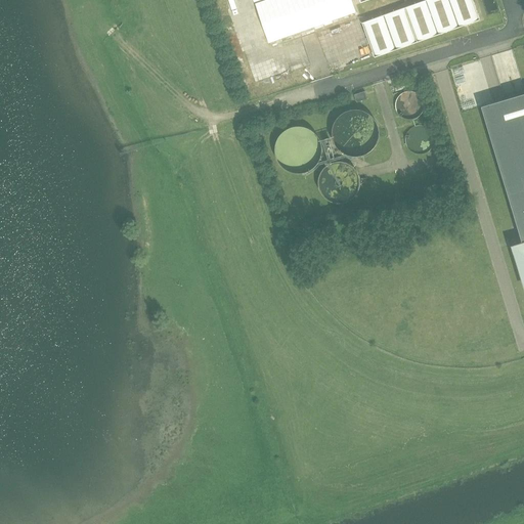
[(472,0),(425,0),(362,23),(375,57),(480,19),(472,0)]
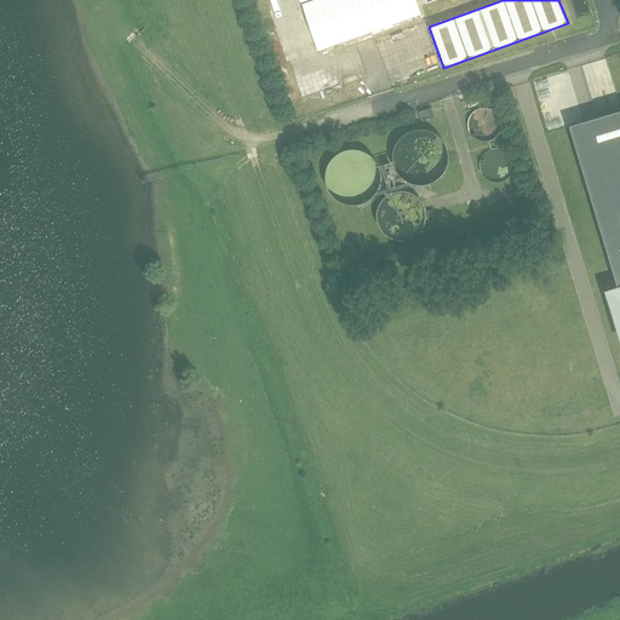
[(344,55),(351,85),(368,81),(360,51),(344,55)]
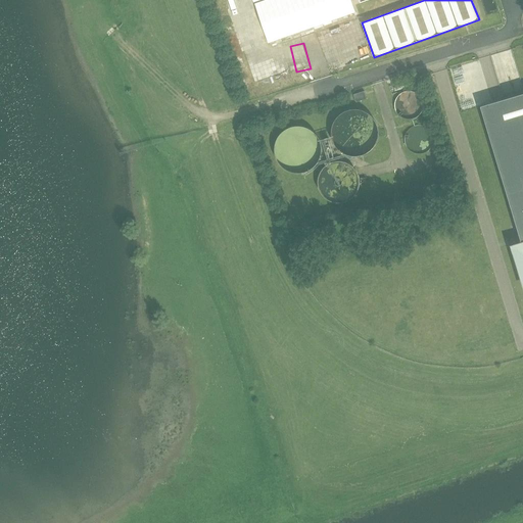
[(340,63),(341,70),(358,66),(358,65),(364,63),(363,57),(340,63)]
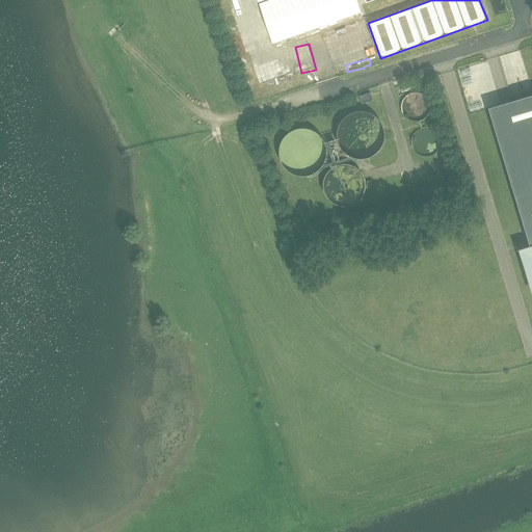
[(248,63),(264,96),(273,91),(258,59),(248,63)]
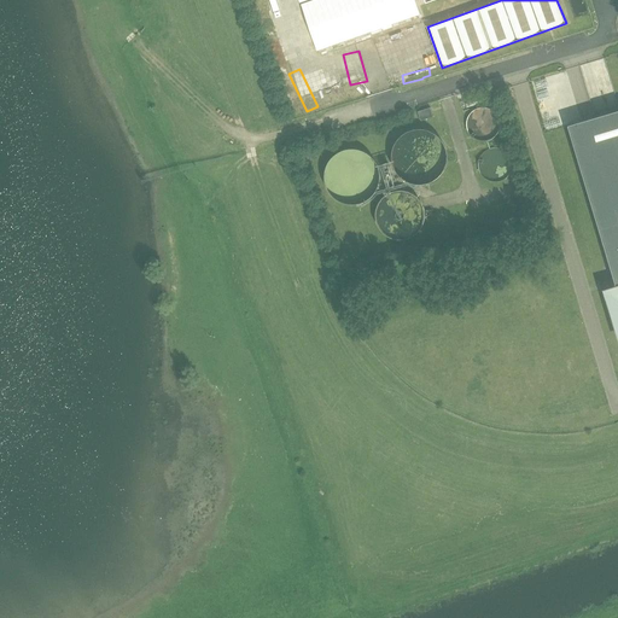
[(339,89),(318,94),(320,106),(342,100),(339,89)]
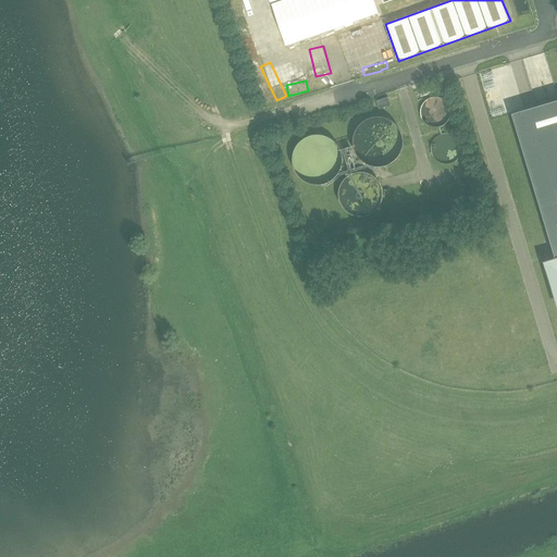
[(449,112),(449,110),(449,107),(449,104),(447,102),(446,100),(444,98),(441,96),(437,96),(434,95),(432,96),(429,97),(425,98),(424,100),(422,102),(421,104),(420,108),(420,110),(420,113),(421,116),(422,119),(424,121),(428,123),(430,124),(433,125),(436,125),(438,124),(442,124),(444,122),(446,120),(448,118),(449,115),(449,112)]
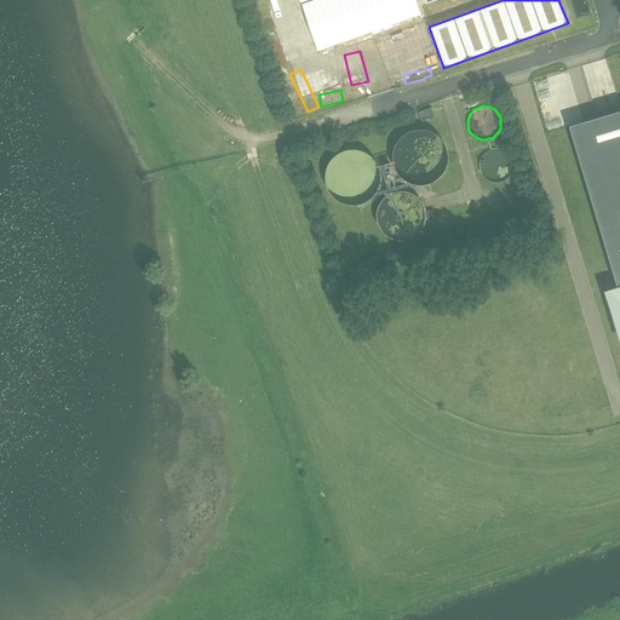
[(419,112),(423,121),(435,116),(432,108),(419,112)]
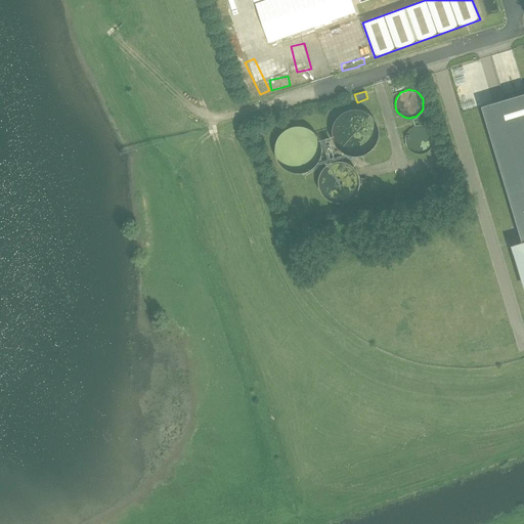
[(523,92),(481,105),(523,247),(518,249),(523,267),(523,92)]
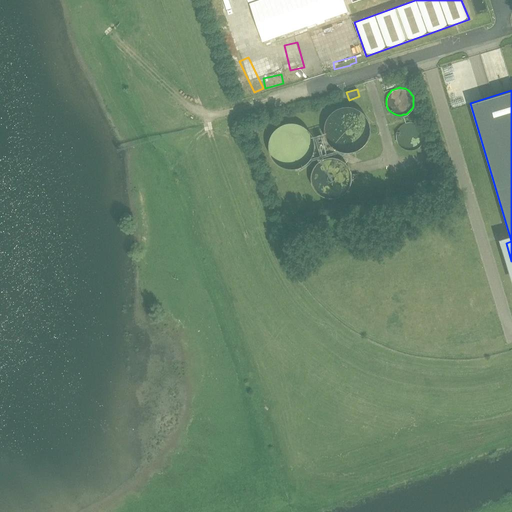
[(370,132),(370,128),(370,123),(368,118),(366,114),(363,111),(359,108),(355,106),(352,105),(346,105),(342,105),(337,107),(334,109),(330,112),(327,115),(325,119),(324,123),(324,129),(324,133),(325,137),(328,141),(331,145),(335,148),(339,149),(343,151),(348,151),(353,150),(357,149),(361,146),(364,143),(366,140),(368,136),(370,132)]
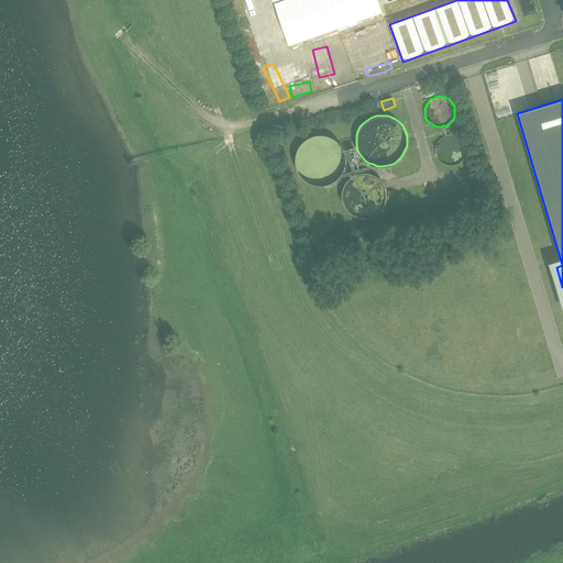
[(465,151),(466,147),(465,145),(465,142),(463,140),(462,136),(459,134),(456,133),(453,132),(450,132),(445,133),(443,134),(441,135),(439,138),(438,140),(435,142),(435,145),(435,148),(435,152),(437,154),(438,156),(440,159),(443,161),(445,162),(449,163),(452,163),(454,163),(457,162),(462,158),(464,155),(465,153),(465,151)]
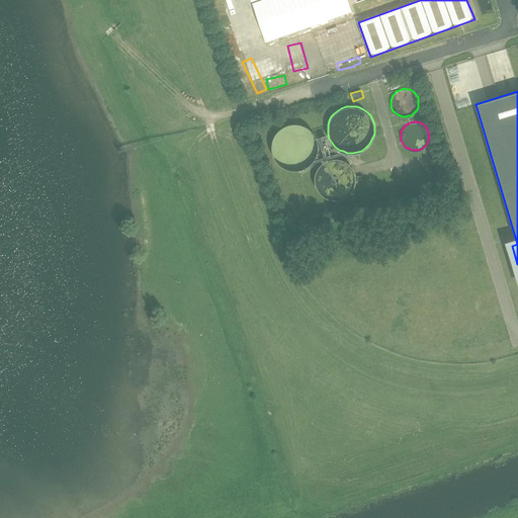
[(319,150),(319,146),(319,142),(317,137),(315,132),(312,128),(308,125),(304,123),(299,122),(294,122),(290,122),(286,124),(281,126),(278,130),(275,134),(273,138),(272,142),(272,147),(272,151),(274,156),(276,160),(279,163),(283,166),(286,167),(290,169),(297,169),(301,168),(305,167),(309,165),(312,162),(315,158),(317,155),(319,150)]
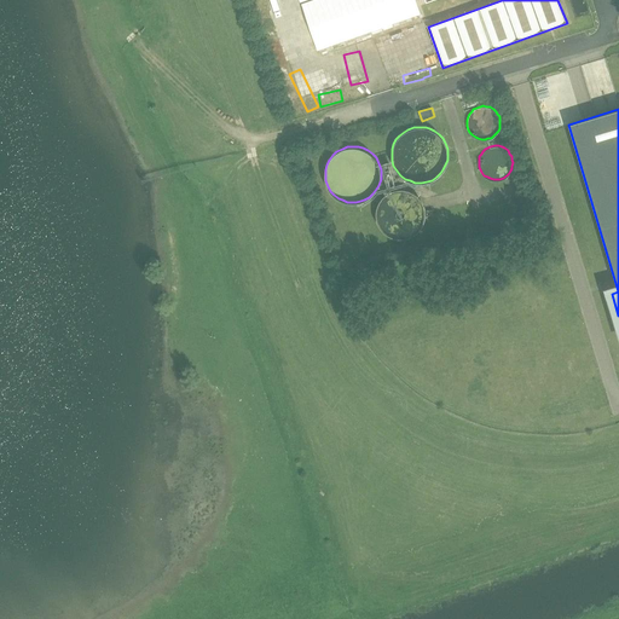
[(424,217),(424,213),(424,207),(423,203),(421,200),(417,196),(414,192),(410,190),(404,189),(400,189),(395,190),(391,191),(387,194),(383,197),(381,200),(379,204),(377,209),(377,214),(377,219),(379,223),(382,227),(385,231),(389,233),(394,236),(398,237),(403,237),(408,236),(411,235),(415,232),(420,229),(422,225),(423,221),(424,217)]
